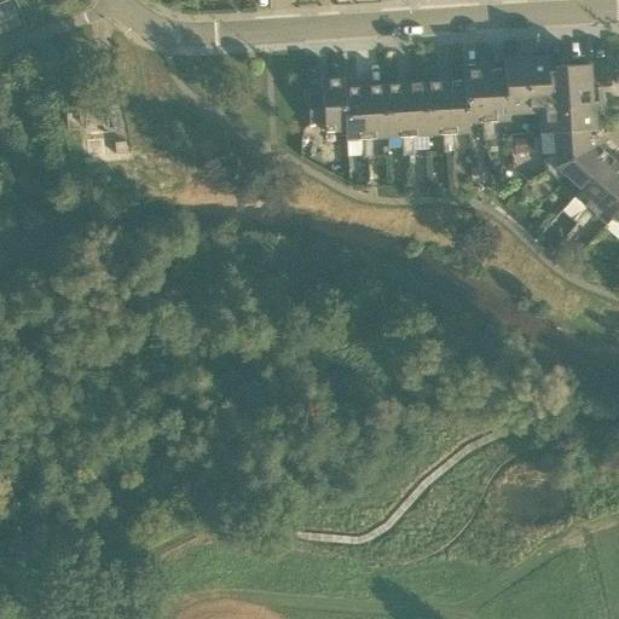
[(541,133),(553,133),(553,132),(595,128),(596,128),(595,115),(602,115),(600,87),(590,88),(589,64),(547,67),(547,57),(531,57),(531,52),(518,52),(519,58),(503,59),(504,69),(507,114),(508,114),(539,113),(541,133)]
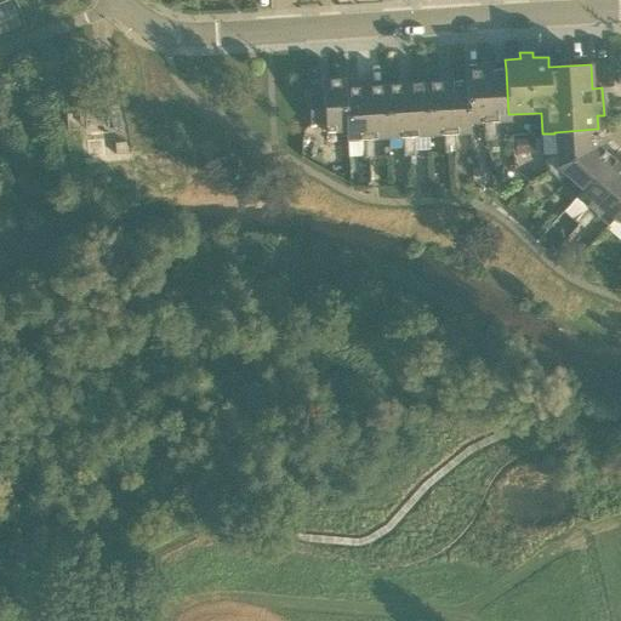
[(489,123),(485,63),(485,62),(478,63),(479,70),(465,72),(465,81),(468,124),(469,124),(483,123),(489,123)]
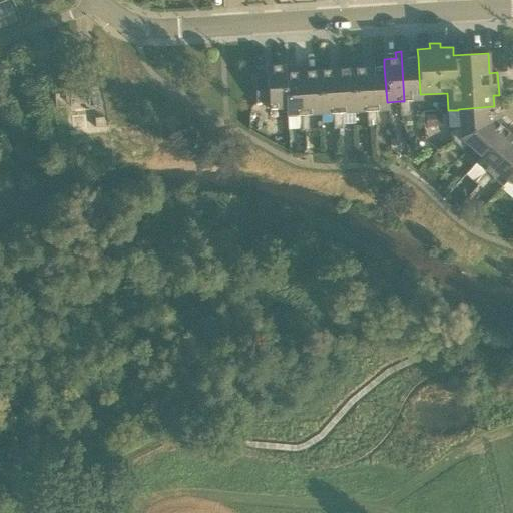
[(401,52),(404,101),(409,100),(422,100),(421,94),(420,94),(418,57),(407,57),(407,51),(401,51),(401,52)]
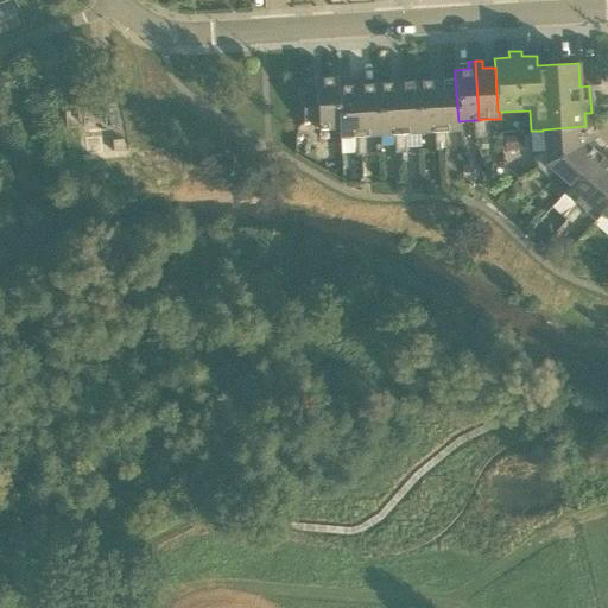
[(430,81),(417,82),(419,133),(434,132),(439,131),(436,73),(429,73),(430,81)]
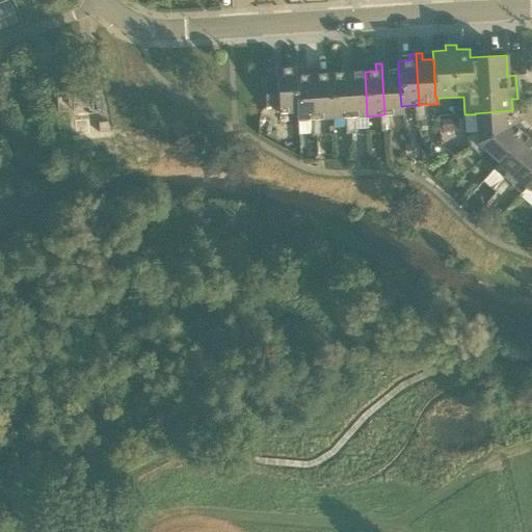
[(381,63),(384,114),(390,114),(403,114),(402,106),(401,106),(398,70),(388,70),(388,63),(381,63)]
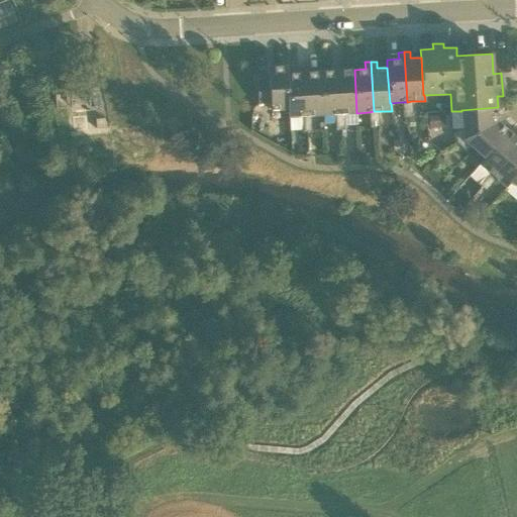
[(323,115),(335,114),(340,114),(337,65),(336,64),(331,65),(331,71),(320,72),(323,115)]
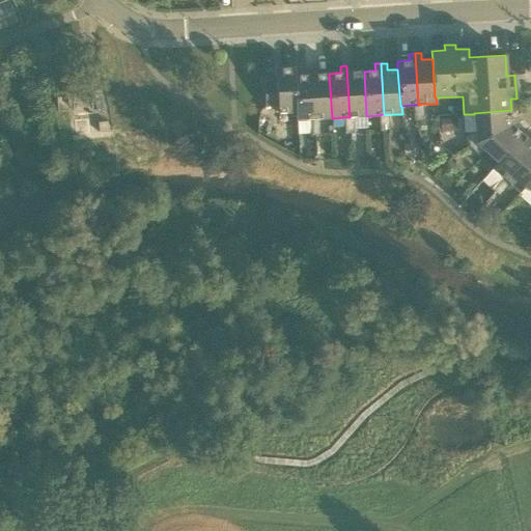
[(346,66),(350,117),(354,116),(366,116),(364,72),(353,72),(352,65),(345,65),(346,66)]
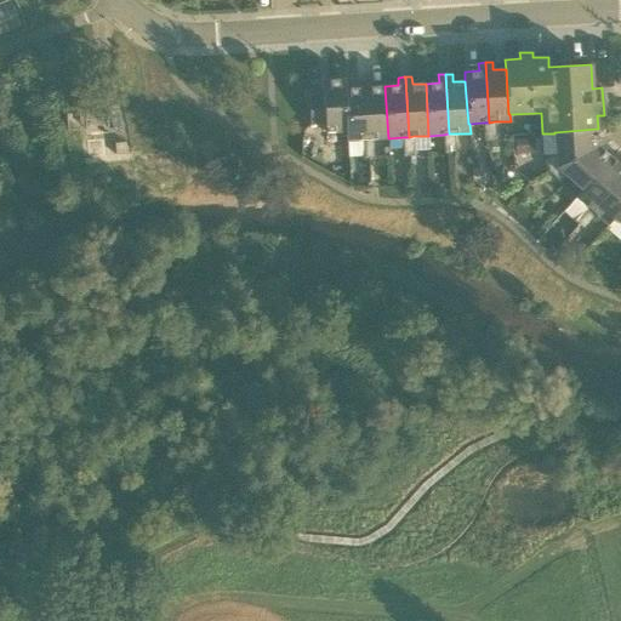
[(347,131),(345,89),(345,79),(323,80),(323,95),(308,96),(309,125),(325,124),(325,132),(346,131),(347,131)]
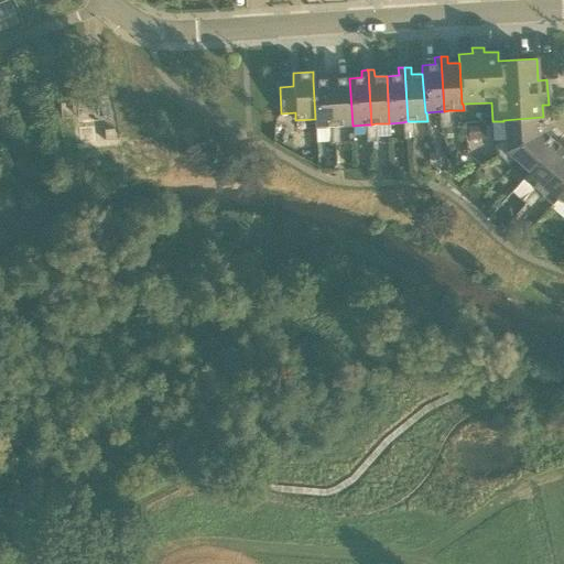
[(314,128),(328,127),(334,127),(331,73),(331,72),(324,73),(325,79),(313,80),(315,119),(314,119),(314,128)]
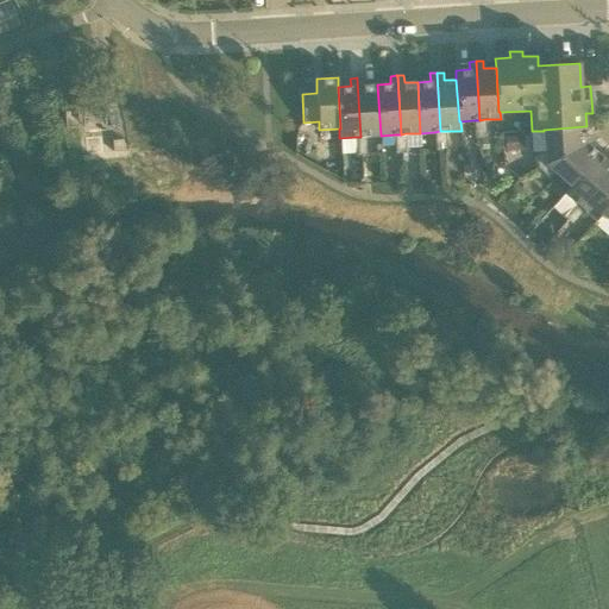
[(357,79),(360,137),(366,137),(381,136),(377,85),(364,85),(364,77),(357,77),(357,79)]
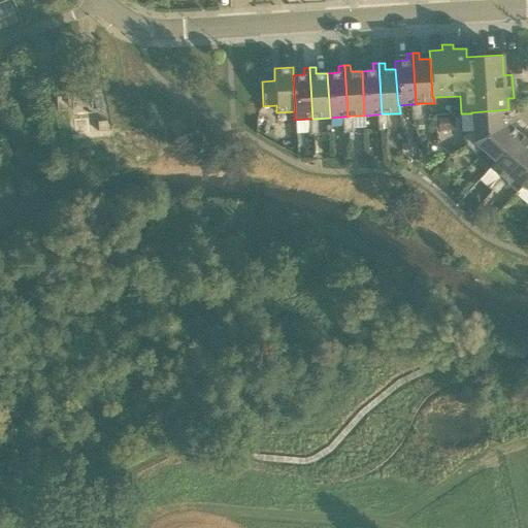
[(58,111),(67,110),(66,96),(57,97),(58,111)]
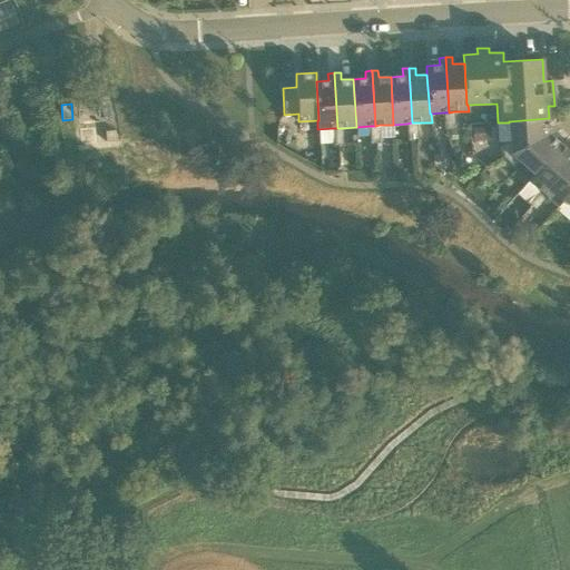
[(449,112),(443,112),(444,121),(454,120),(454,111),(449,112)]
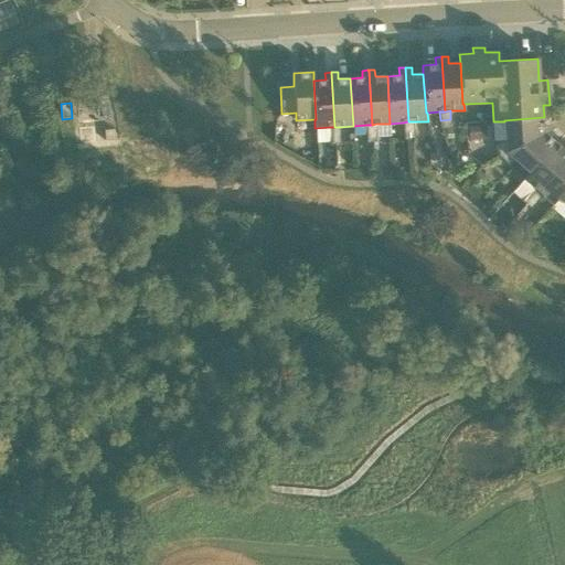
[(505,140),(498,141),(499,156),(544,134),(544,127),(543,117),(504,120),(504,121),(505,140)]
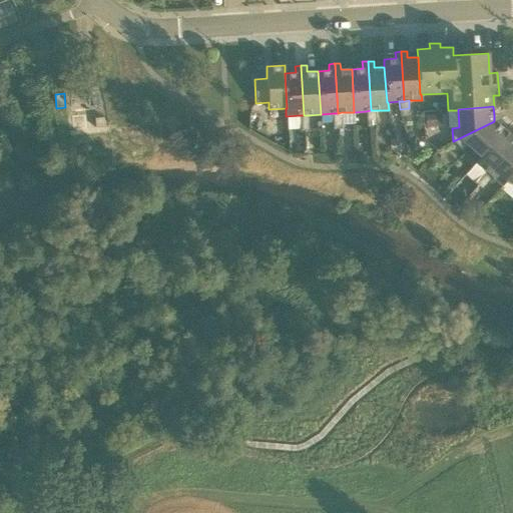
[(409,108),(400,109),(400,117),(406,117),(410,116),(409,108)]
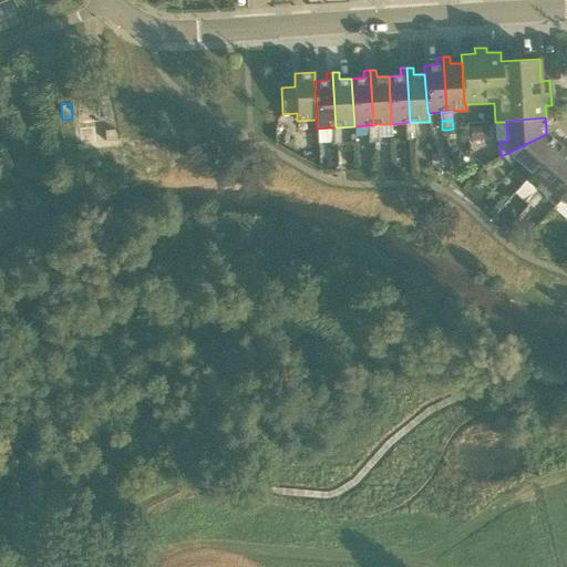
[(410,122),(404,123),(405,132),(415,131),(415,122),(410,122)]
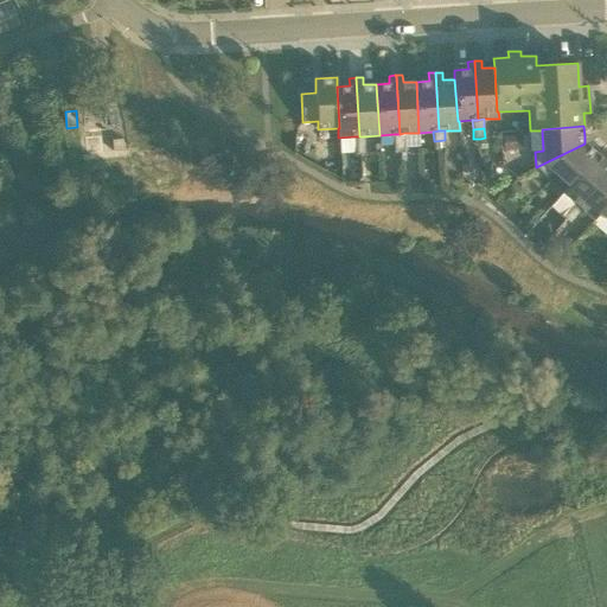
[(400,134),(394,134),(394,144),(406,142),(404,133),(400,134)]
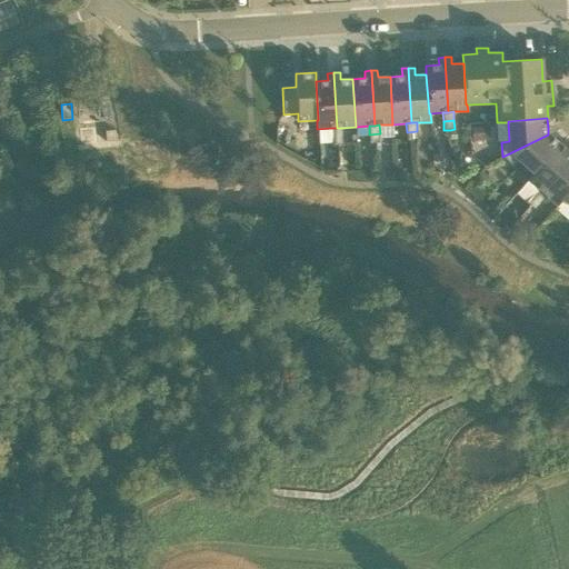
[(486,127),(472,127),(472,140),(486,140),(486,127)]
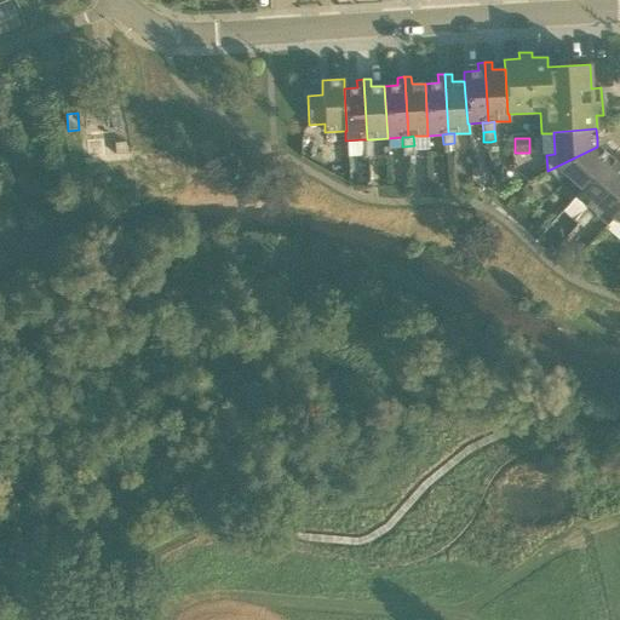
[(367,139),(361,139),(362,149),(373,148),(373,139),(367,139)]
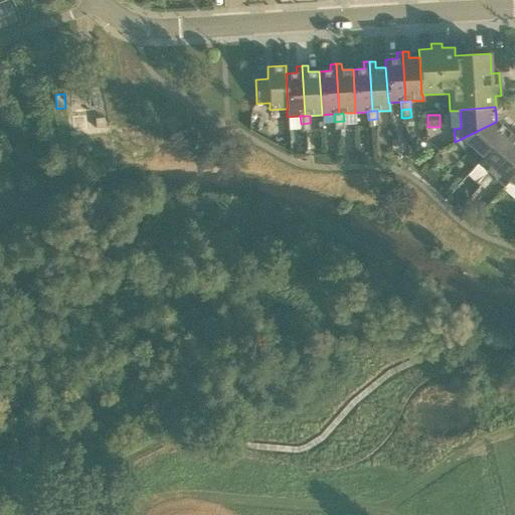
[(377,119),(368,120),(368,128),(378,127),(377,119)]
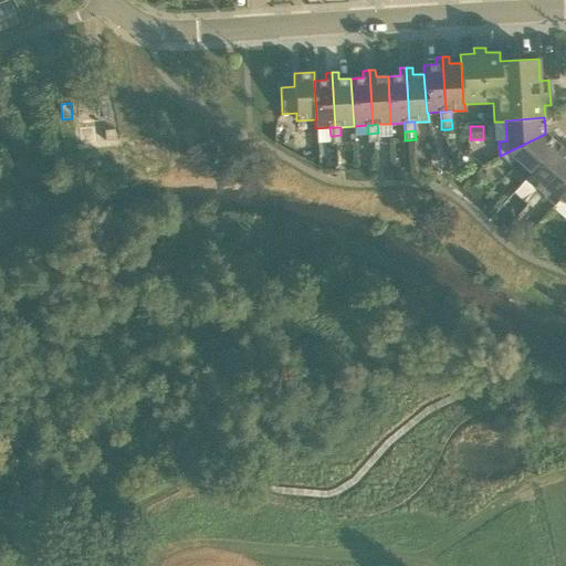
[(378,133),(367,134),(368,143),(378,142),(378,133)]
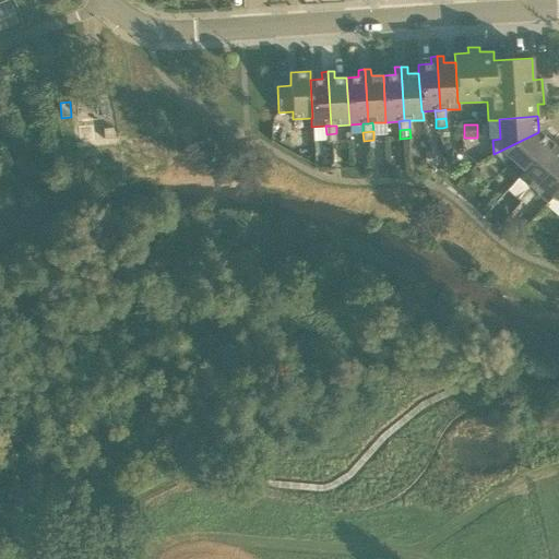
[(538,132),(494,154),(504,164),(510,158),(524,170),(524,171),(550,142),(544,137),(538,132)]
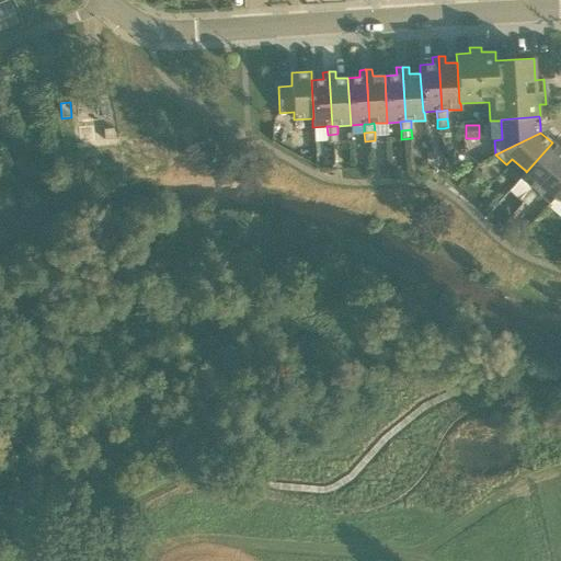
[(338,134),(328,135),(328,140),(328,144),(333,144),(339,142),(338,134)]
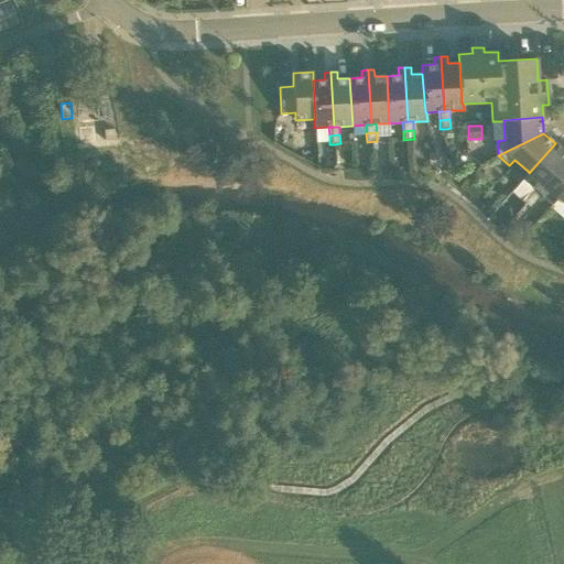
[(528,194),(535,201),(541,195),(538,191),(563,160),(563,152),(555,143),(529,173),(529,172),(522,179),(523,179),(511,192),(522,201),(528,194)]
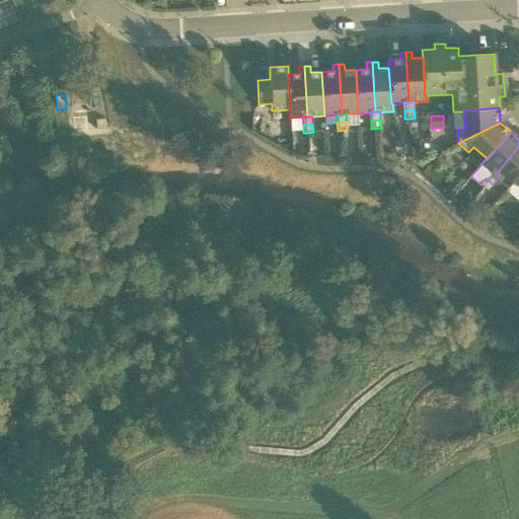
[(508,188),(513,182),(512,181),(518,173),(518,147),(495,175),(498,179),(508,188)]
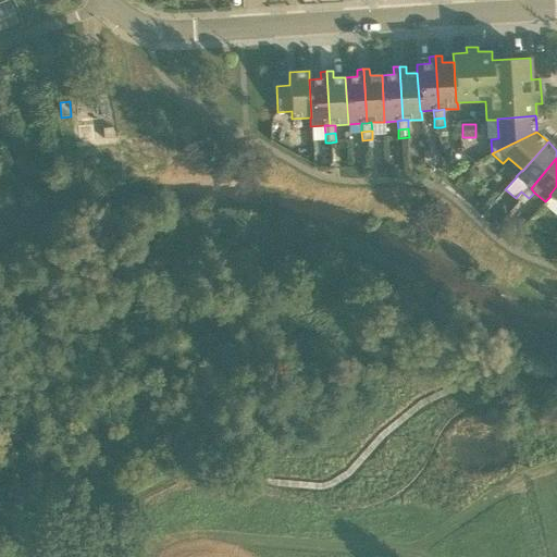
[(521,192),(516,198),(523,206),(529,198),(521,192)]
